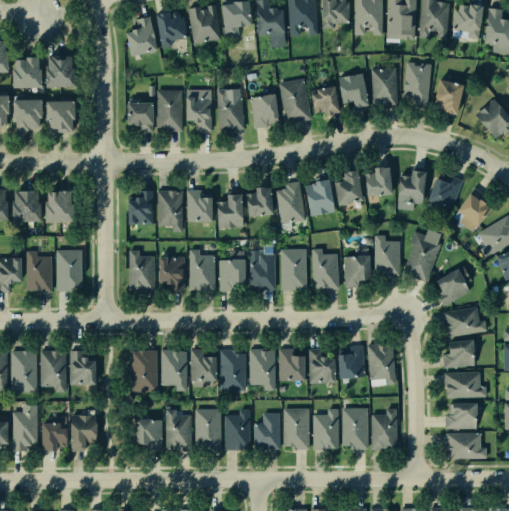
[(151,3),(164,0),(178,0),(185,39),(158,45),(151,3)]
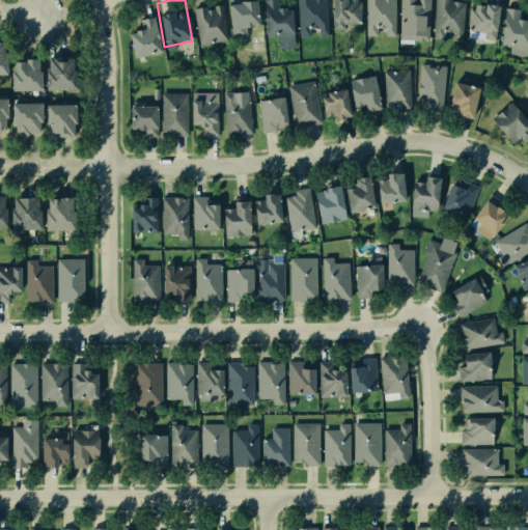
[(194,0),(222,0),(228,37),(199,43),(194,0)]
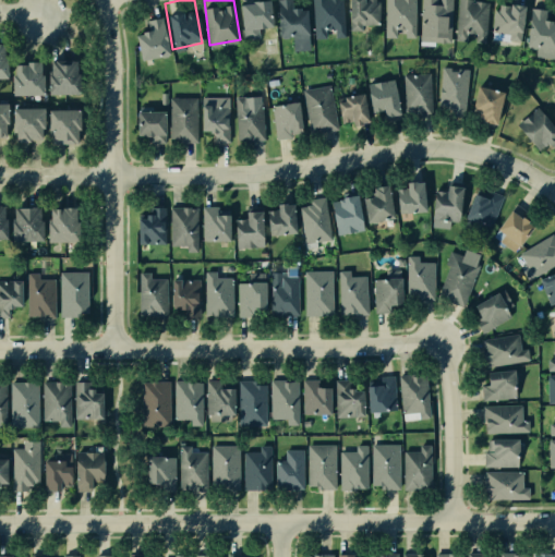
[(240,0),(268,0),(273,25),(243,31),(240,0)]
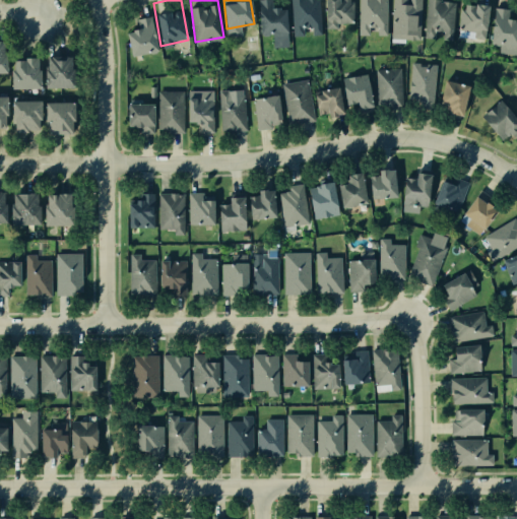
[(261,2),(285,0),(288,33),(263,35),(261,2)]
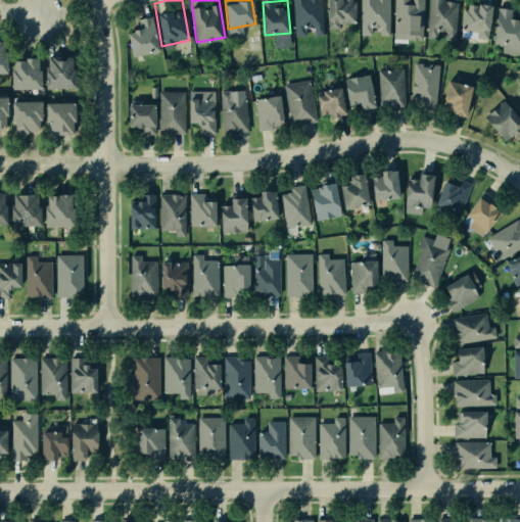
[(294,0),(320,0),(322,33),(295,35),(294,0)]
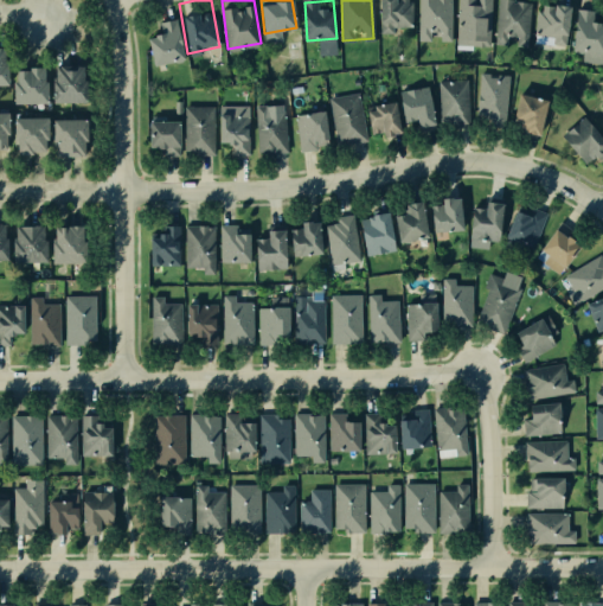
[(377,0),(414,0),(415,34),(380,36),(377,0)]
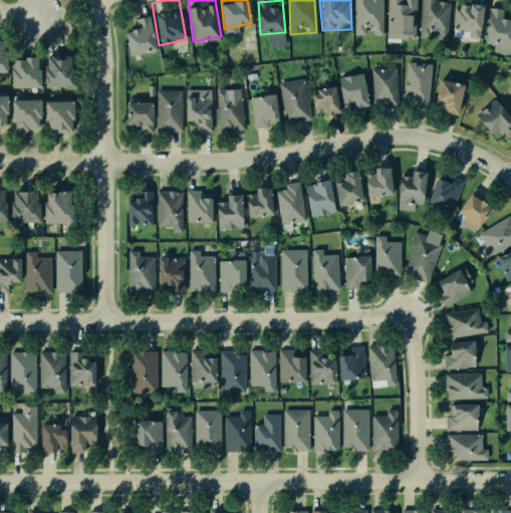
[(357,0),(384,0),(384,35),(356,34),(357,0)]
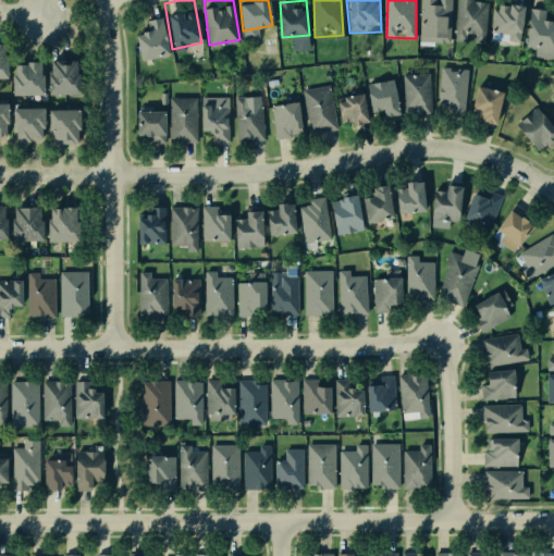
[(423,0),(450,0),(450,40),(422,39),(423,0)]
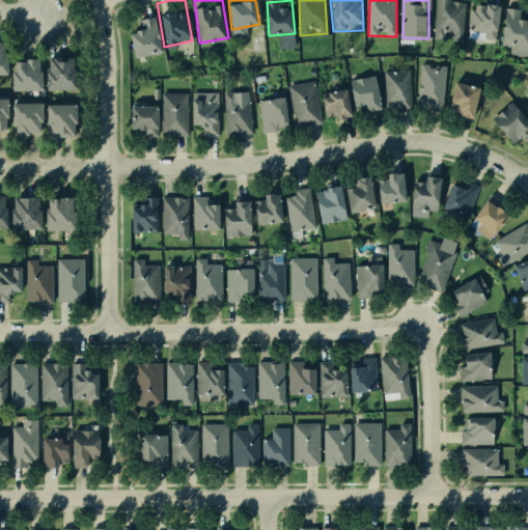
[(438,0),(448,0),(468,2),(463,43),(433,39),(438,0)]
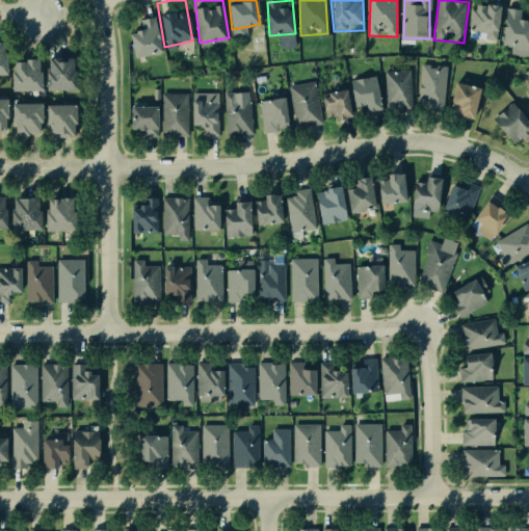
[(474,3),(498,6),(495,41),(470,37),(474,3)]
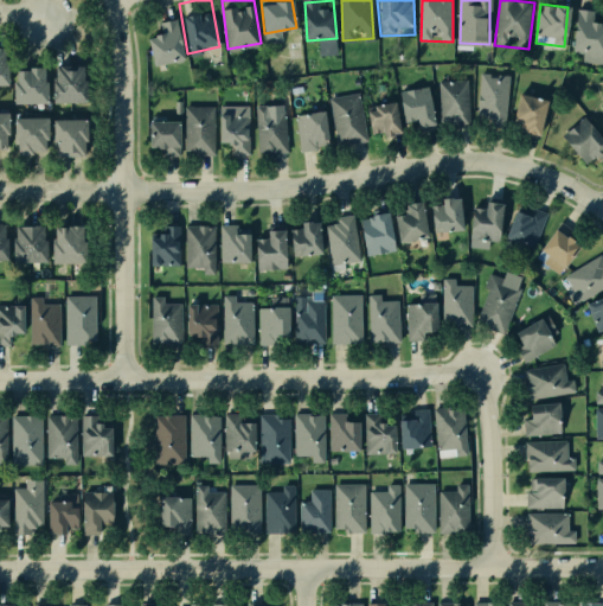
[(145,11),(174,5),(183,59),(151,67),(145,11)]
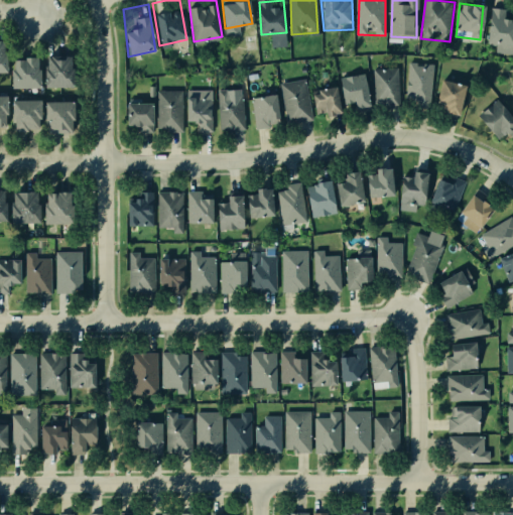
[(492,9),(512,11),(512,45),(485,41),(492,9)]
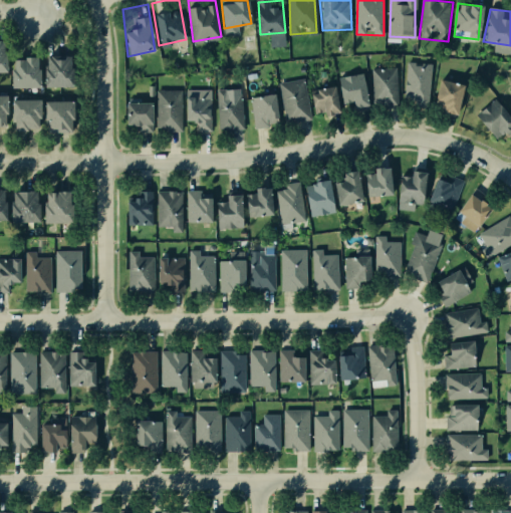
[(0,73),(9,73),(9,41),(0,41),(0,73)]
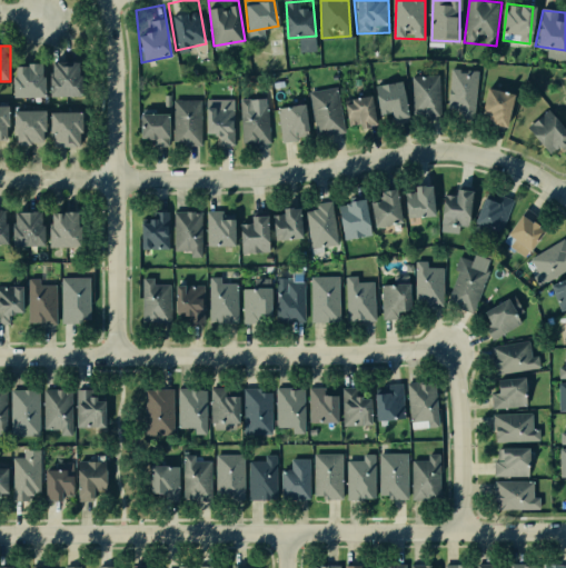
[(49,63),(49,99),(80,98),(80,63),(49,63)]
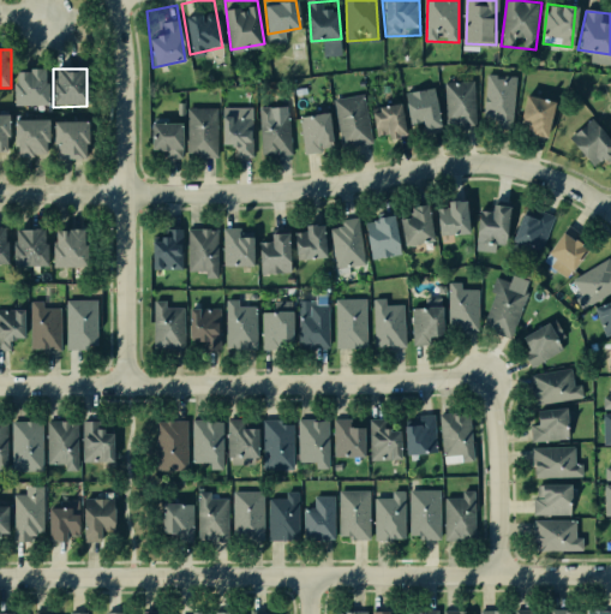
[(11,71),(12,106),(47,106),(47,70),(11,71)]
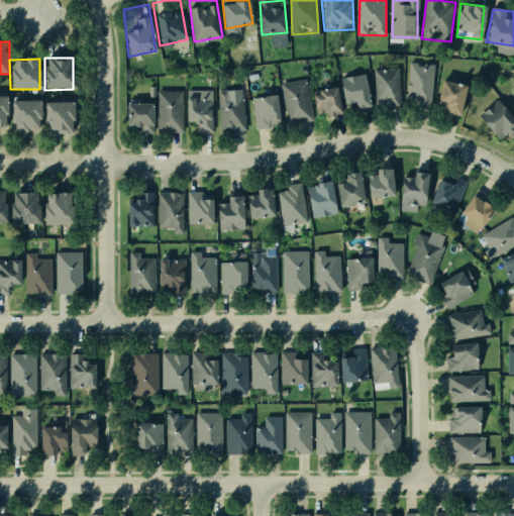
[(413,65),(436,67),(432,109),(421,108),(422,101),(410,100),(413,65)]
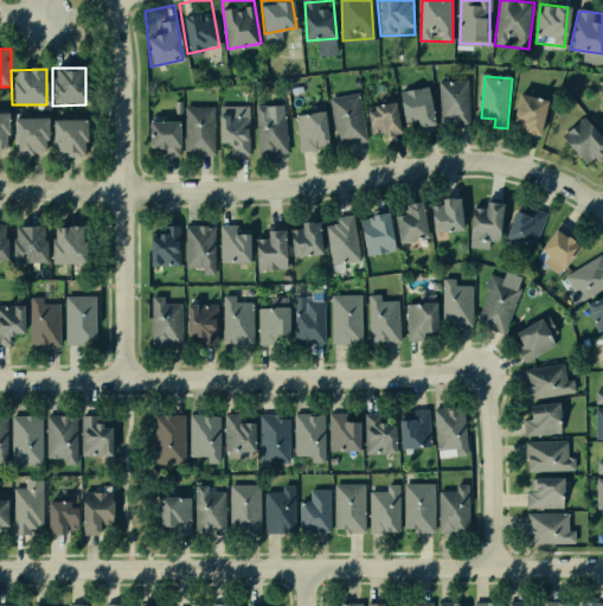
[(442,82),(470,81),(473,127),(457,128),(457,120),(444,121),(442,82)]
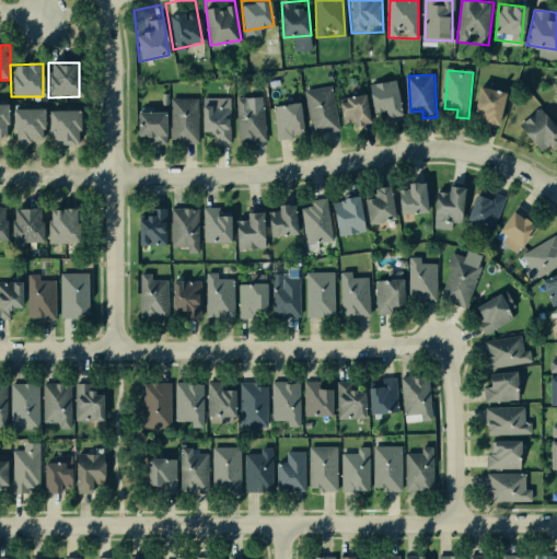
[(366,82),(393,77),(401,120),(390,123),(387,115),(379,112),(372,114),(366,82)]
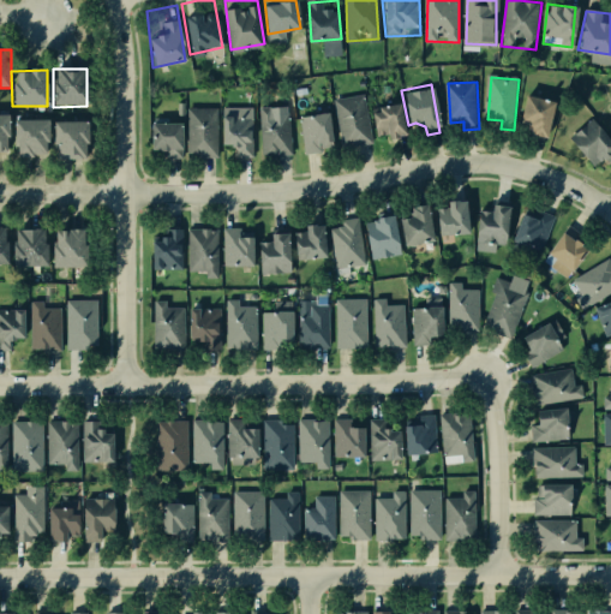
[(333,100),(366,94),(376,144),(342,150),(333,100)]
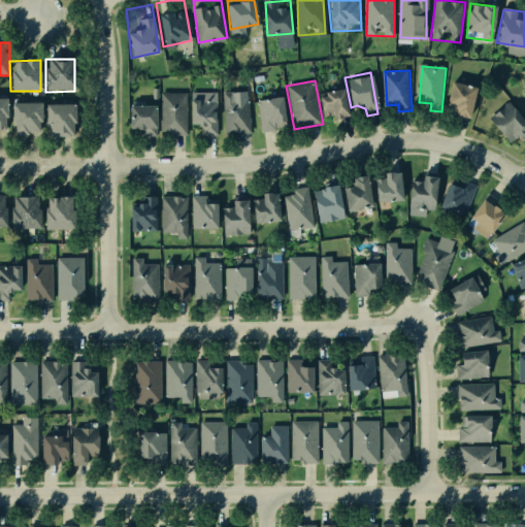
[(456,83),(479,88),(471,119),(459,116),(460,111),(455,110),(456,106),(451,105),(456,83)]
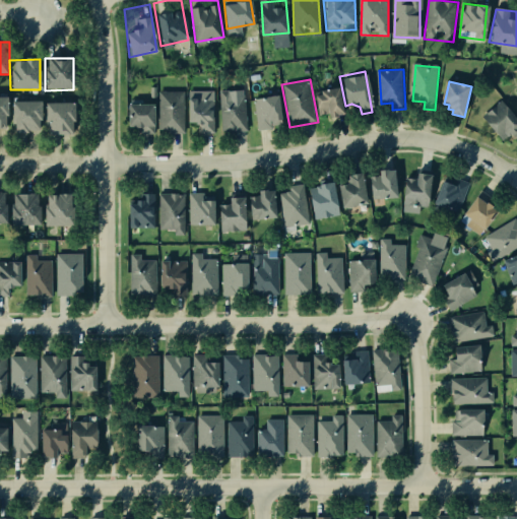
[(318,88),(336,85),(342,116),(321,118),(315,88),(318,88)]
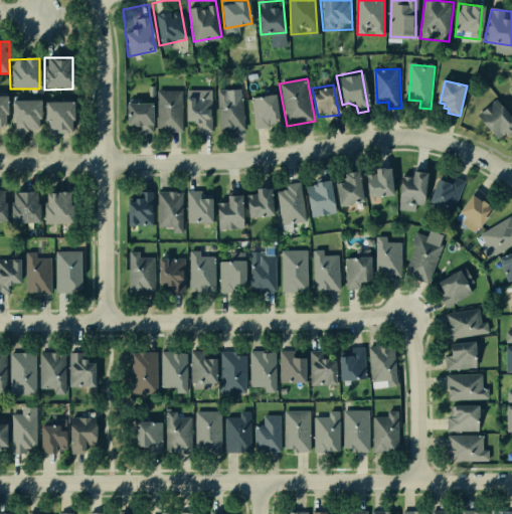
[(155,90),(183,89),(184,135),(157,136),(155,90)]
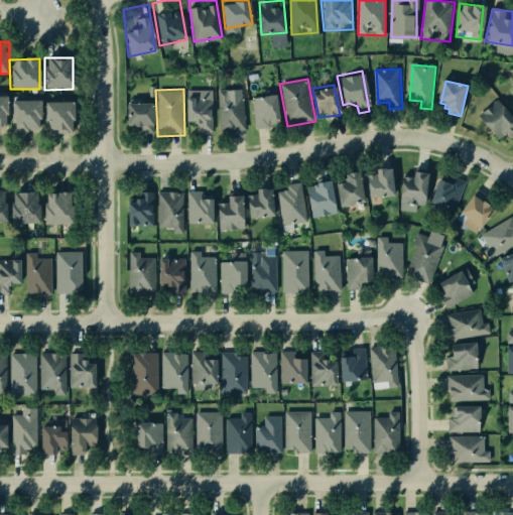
[(187,96),(212,96),(214,132),(197,133),(196,123),(188,118),(187,96)]
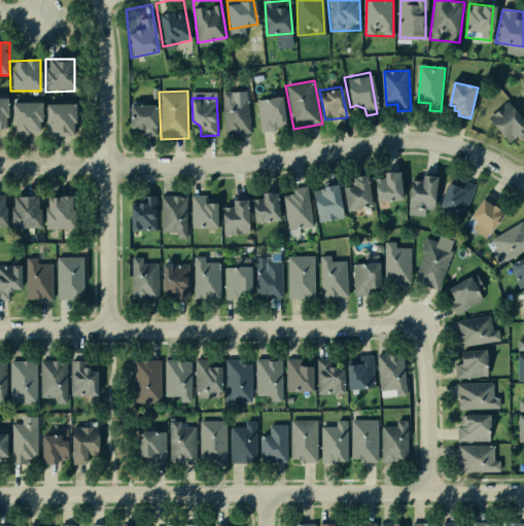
[(223,100),(247,98),(250,133),(226,134),(223,100)]
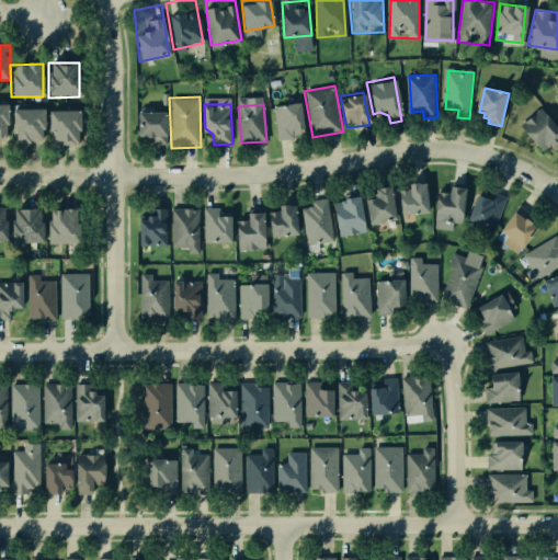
[(273,107),(298,104),(303,130),(292,130),(293,138),(279,139),(273,107)]
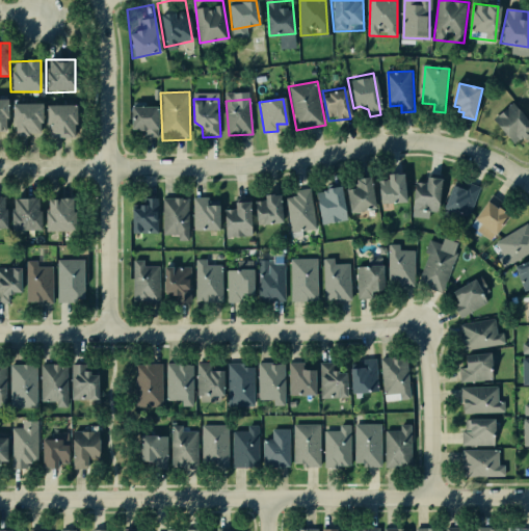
[(0,100),(0,132),(11,132),(10,100),(0,100)]
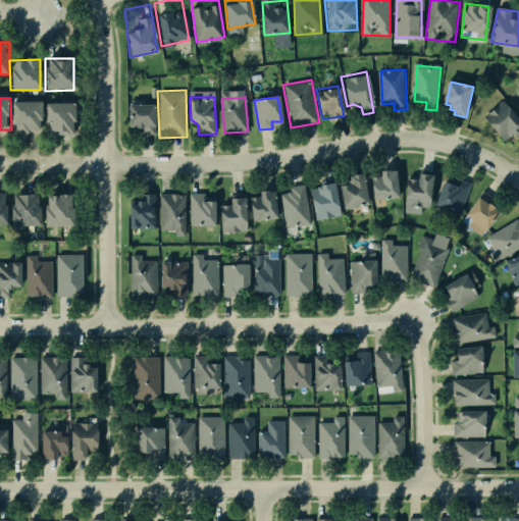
[(486,117),(506,101),(518,116),(518,136),(516,134),(507,142),(486,117)]
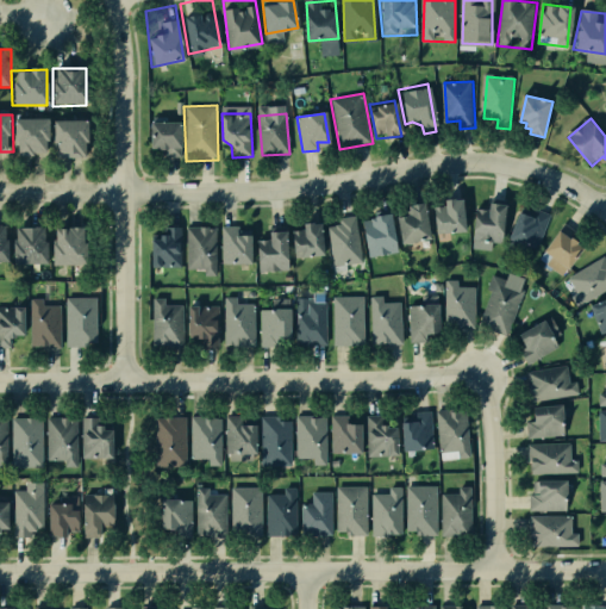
[(145,119),(181,119),(180,160),(148,159),(145,119)]
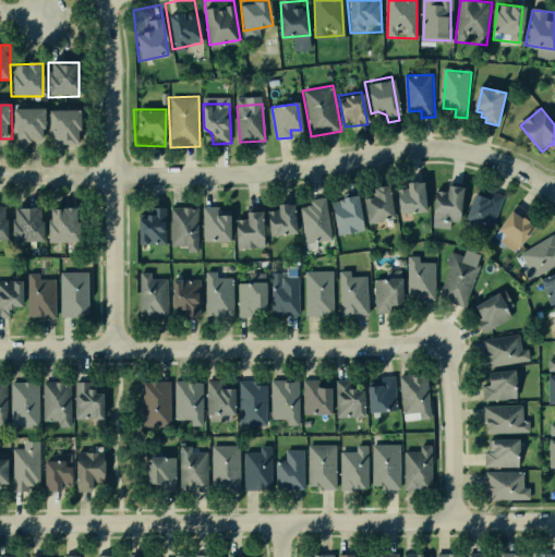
[(11,110),(11,143),(41,143),(41,110),(11,110)]
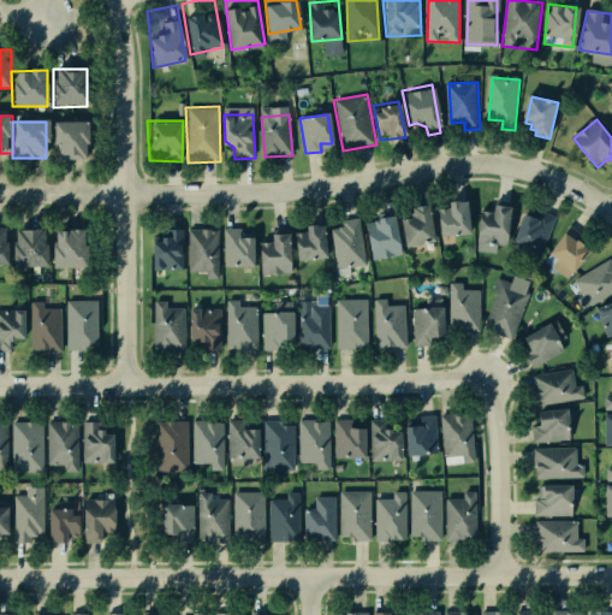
[(52,123),(53,158),(88,157),(87,122),(52,123)]
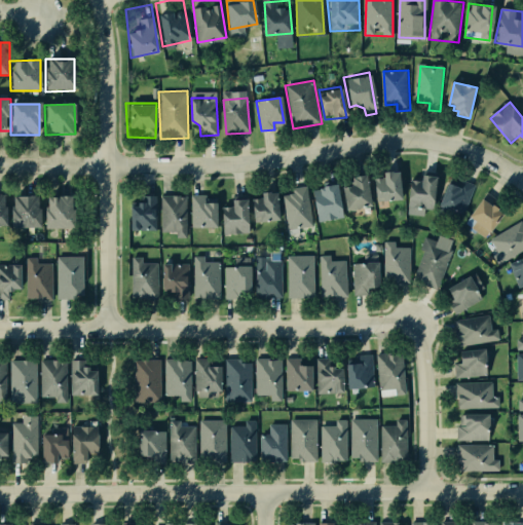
[(374,173),(397,171),(401,198),(377,201),(374,173)]
